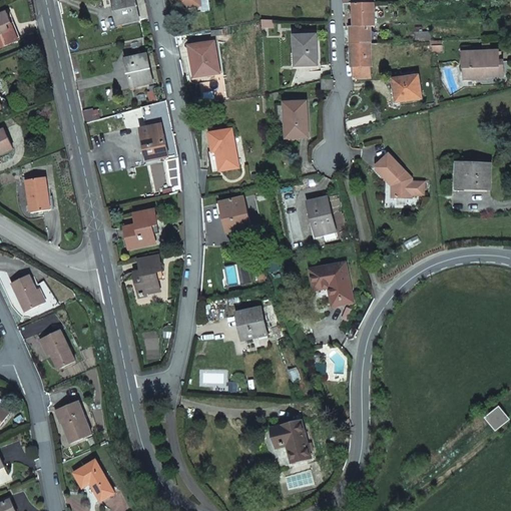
[(114,0),(119,20),(140,15),(136,0),(114,0)]
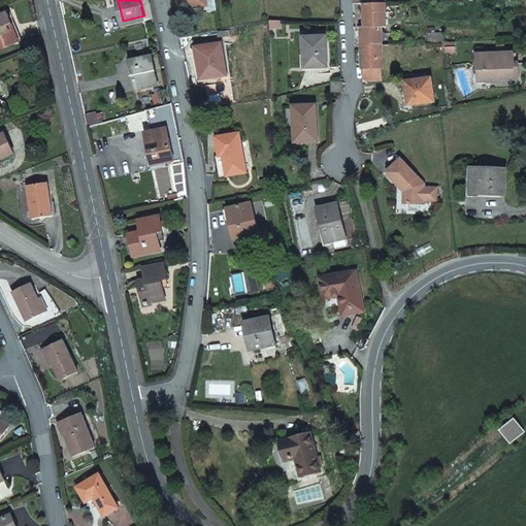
[(359,42),(380,42),(381,24),(385,24),(384,0),(368,0),(362,0),(362,25),(359,25),(359,42)]
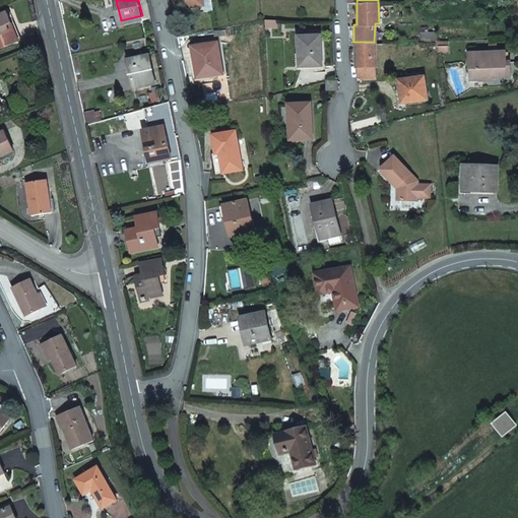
[(0,45),(11,41),(5,23),(9,22),(5,10),(0,12),(0,45)]
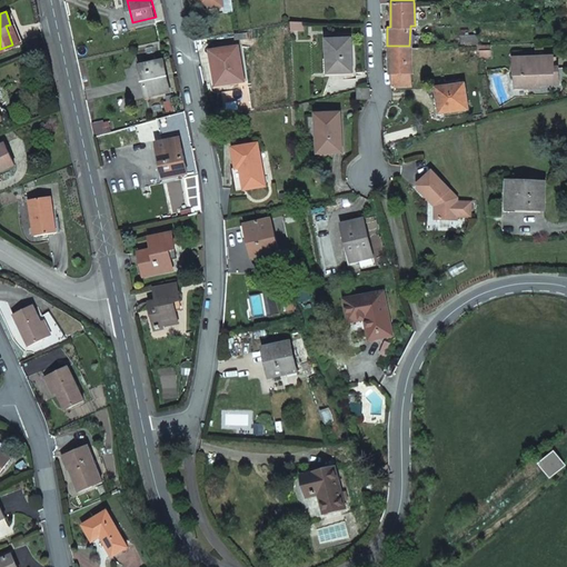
[(12,45),(18,42),(10,25),(6,26),(12,45)]
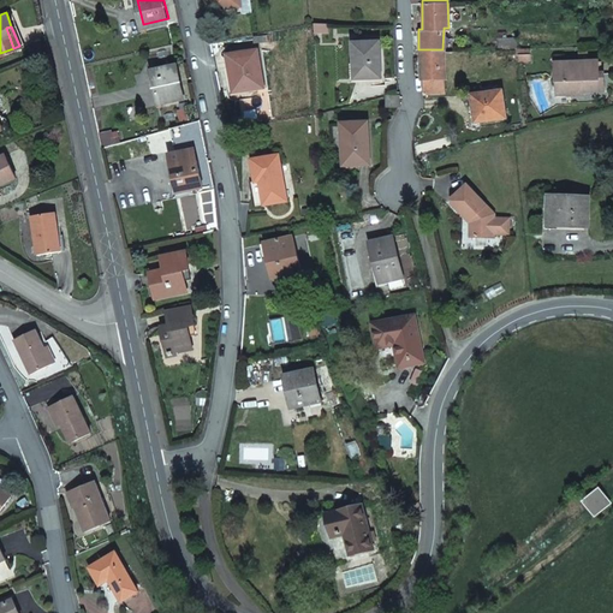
[(352,77),(378,76),(378,40),(351,41),(352,77)]
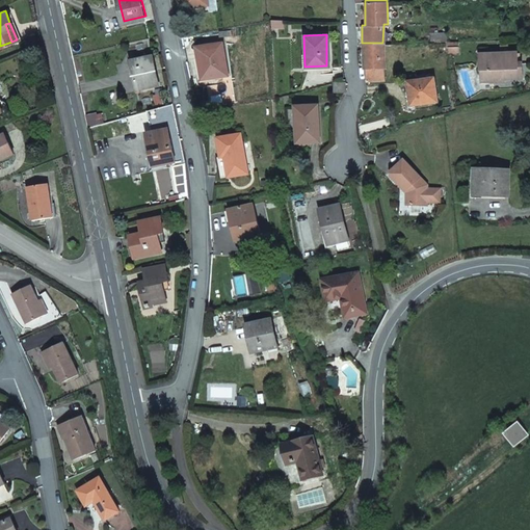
[(204,75),(229,73),(226,41),(201,44),(204,75)]
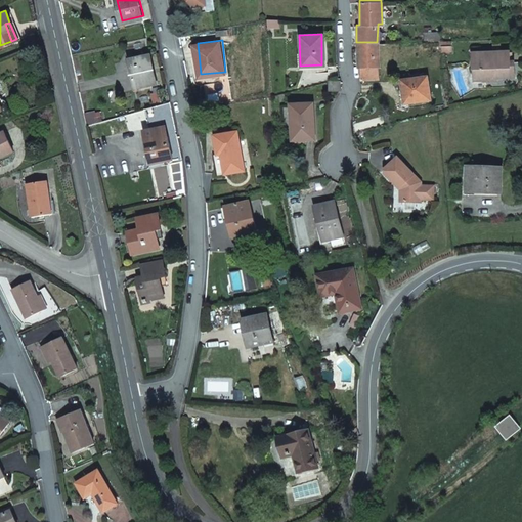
[(386,48),(386,41),(377,42),(356,42),(356,67),(358,67),(358,78),(373,78),(376,78),(376,66),(377,66),(377,48),(386,48)]
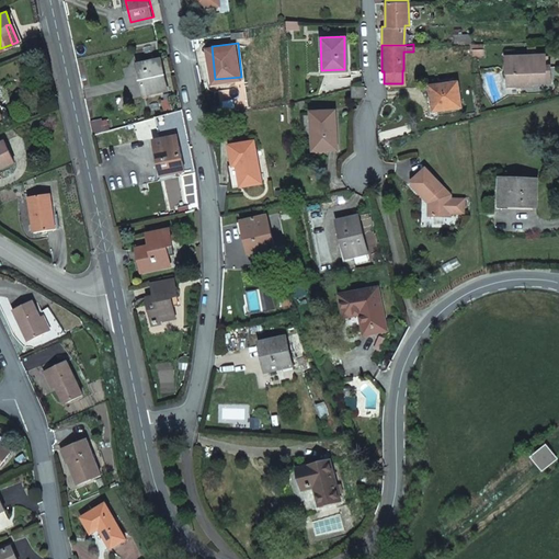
[(549,80),(548,64),(544,64),(544,53),(504,55),(505,84),(528,83),(528,80),(549,80)]
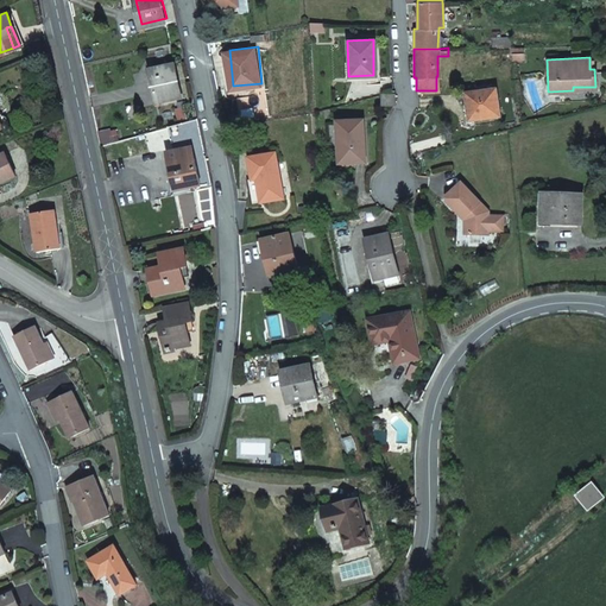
[(158,101),(182,95),(175,62),(151,67),(158,101)]
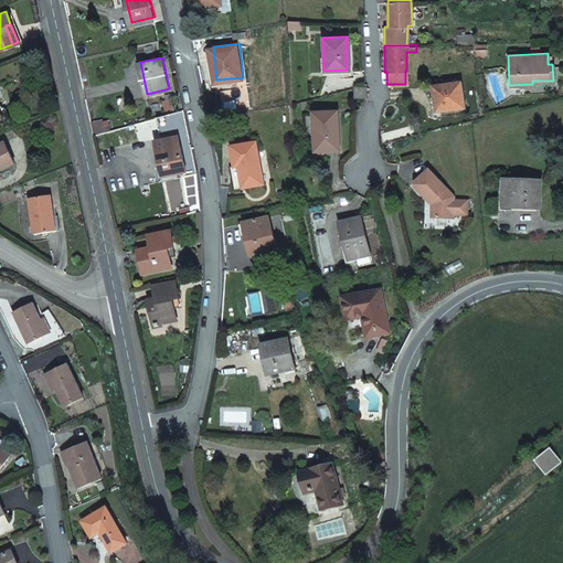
[(435,110),(463,106),(459,81),(432,85),(435,110)]
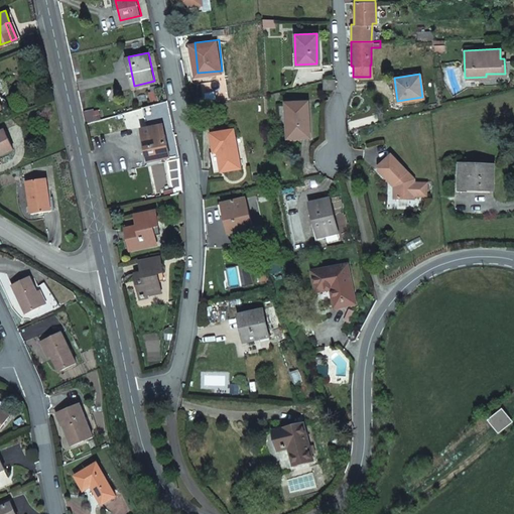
[(322,88),(334,88),(333,79),(322,79),(322,88)]
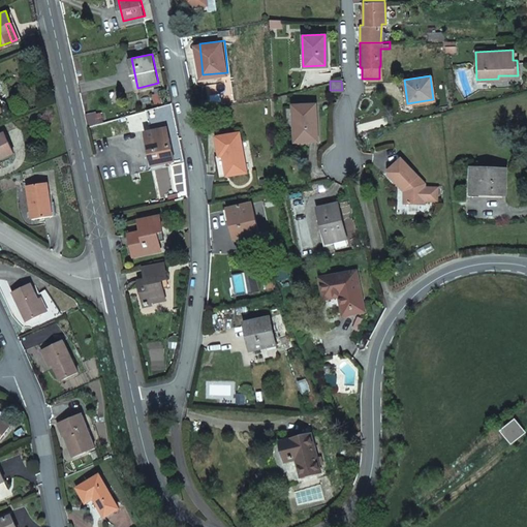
[(299,141),(317,138),(314,103),(291,104),(293,123),(298,123),(299,141)]
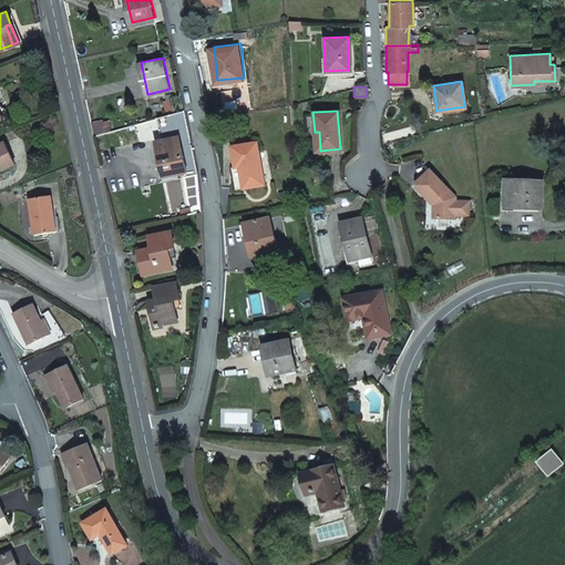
[(164,176),(186,172),(178,137),(156,142),(164,176)]
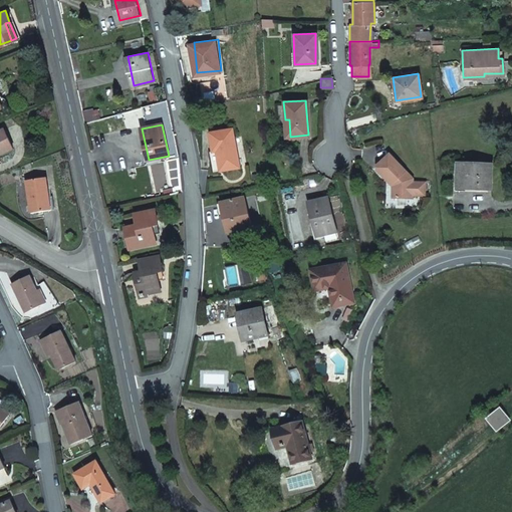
[(1,126),(0,128),(0,151),(10,147),(1,126)]
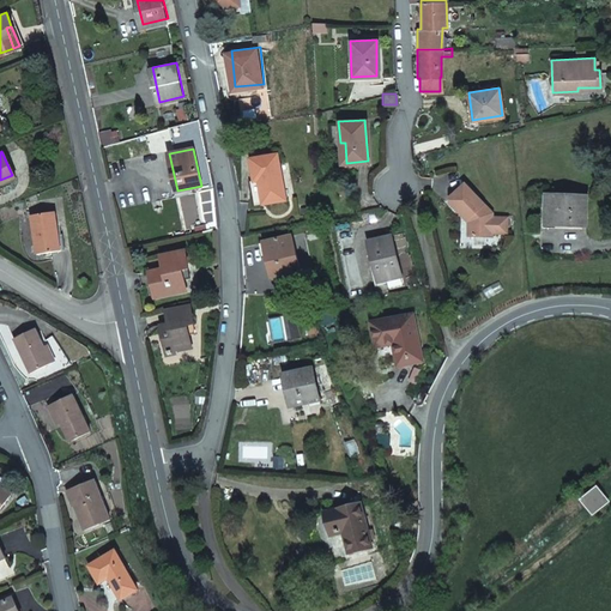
[(264,200),(286,197),(280,151),(253,155),(256,176),(260,176),(264,200)]
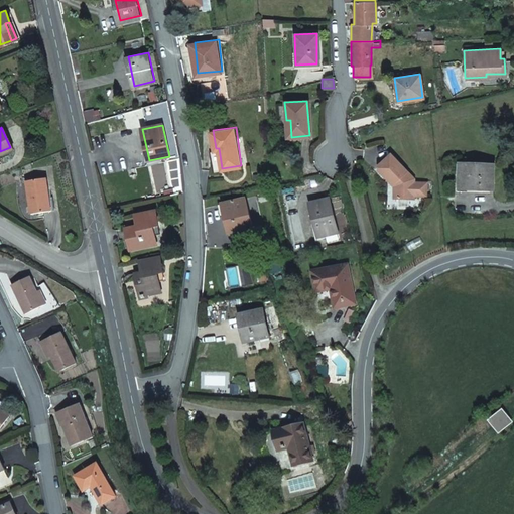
[(412,177),(390,153),(378,164),(378,169),(393,185),(392,198),(412,198),(412,195),(424,195),(425,181),(412,181),(412,177)]
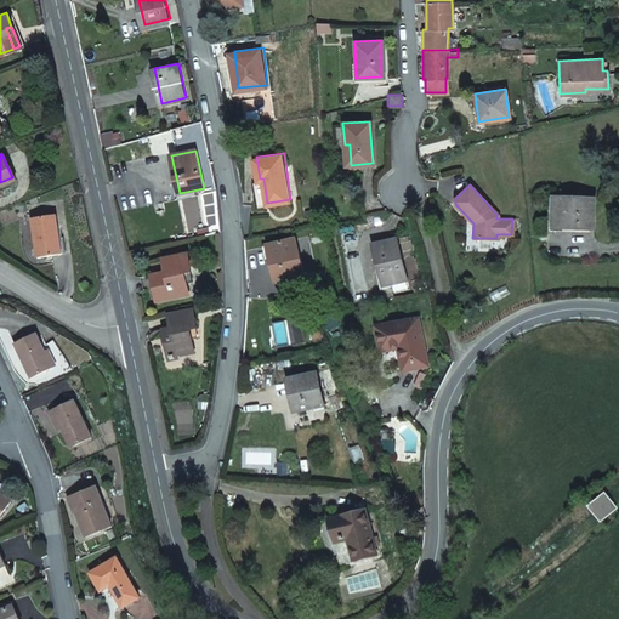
[(578,226),(591,226),(592,197),(552,196),(551,221),(578,222),(578,226)]
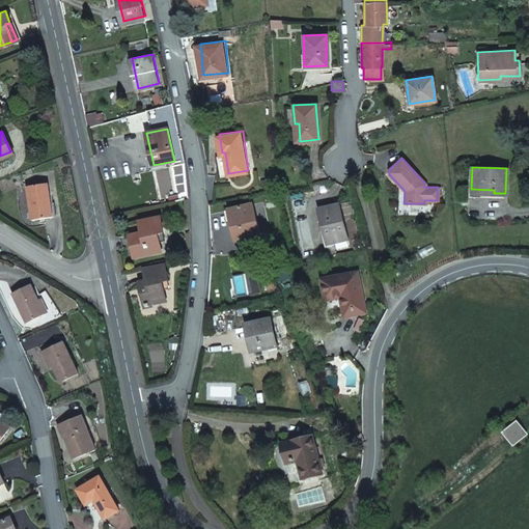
[(45,181),(24,184),(28,217),(50,214),(45,181)]
